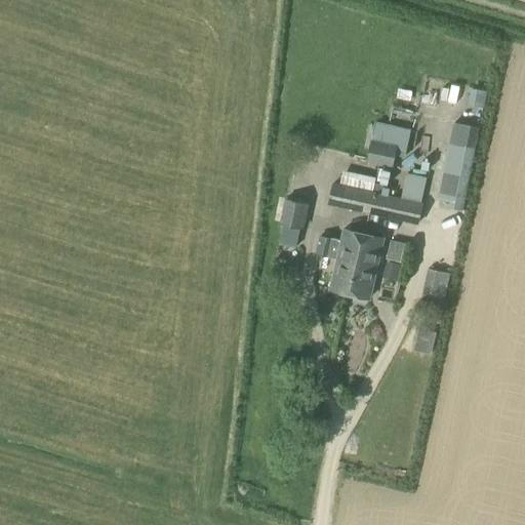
[(484,108),(487,92),(471,88),(468,105),(484,108)]
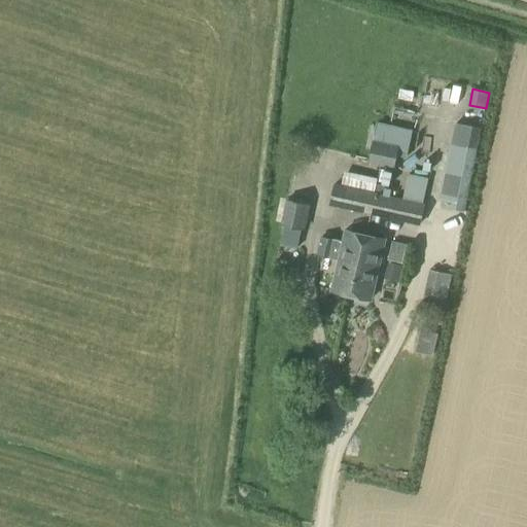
[(398,109),(396,118),(416,124),(418,114),(398,109)]
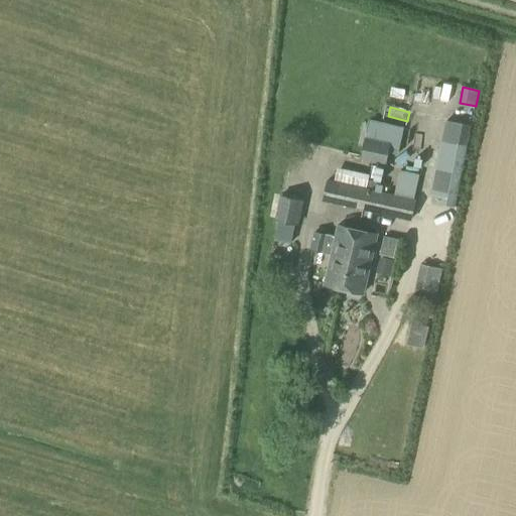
[(398,155),(404,127),(369,120),(361,160),(386,165),(388,153),(398,155)]
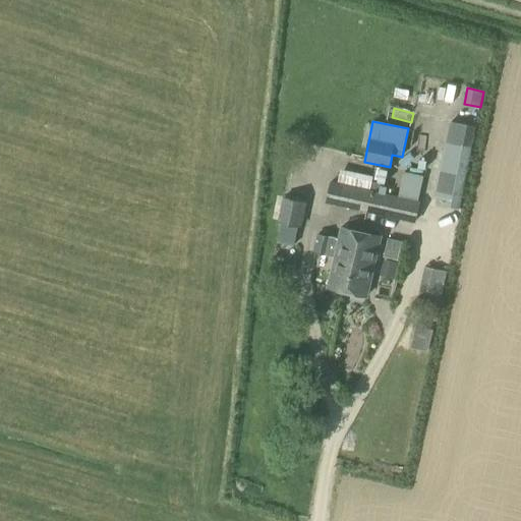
[(475,128),(447,123),(433,197),(442,198),(441,206),(460,209),(475,128)]
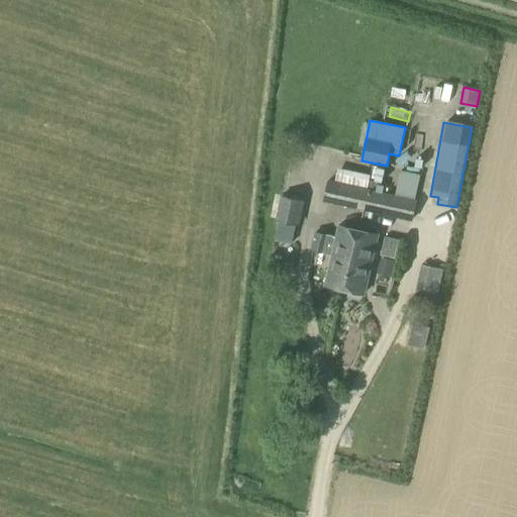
[(368,189),(363,210),(412,221),(417,200),(415,200),(420,175),(401,171),(395,195),(383,192),(384,186),(378,185),(376,191),(368,189)]
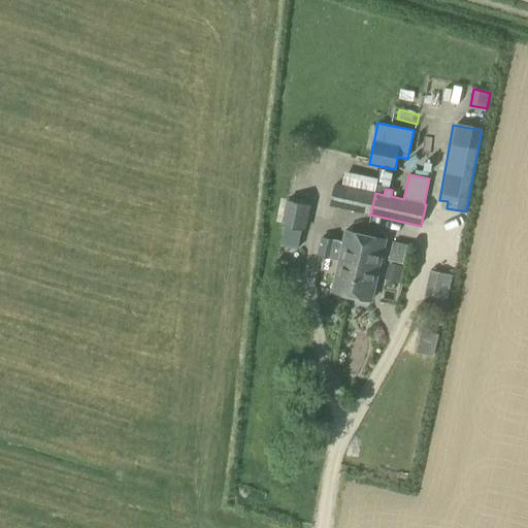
[(370,215),(375,193),(335,184),(330,206),(370,215)]
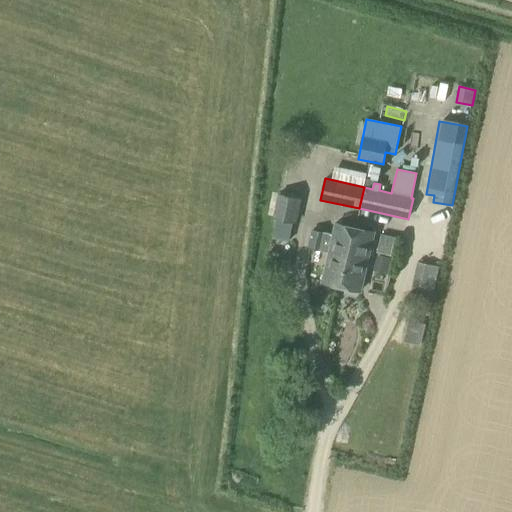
[(297,223),(301,198),(278,193),(273,218),(276,219),(273,237),(289,240),(292,222),(297,223)]
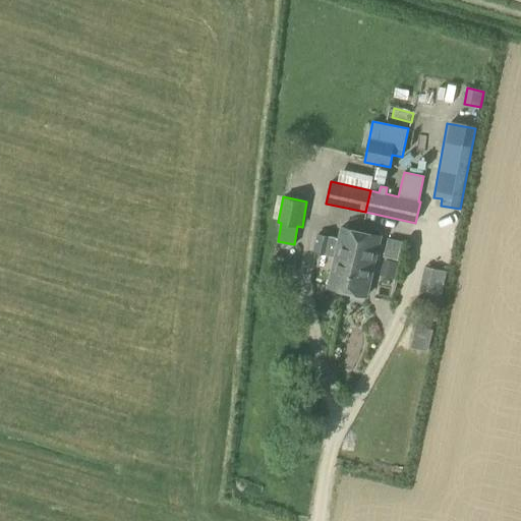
[(347,291),(360,232),(341,228),(339,238),(315,233),(312,252),(335,256),(328,287),(347,291)]
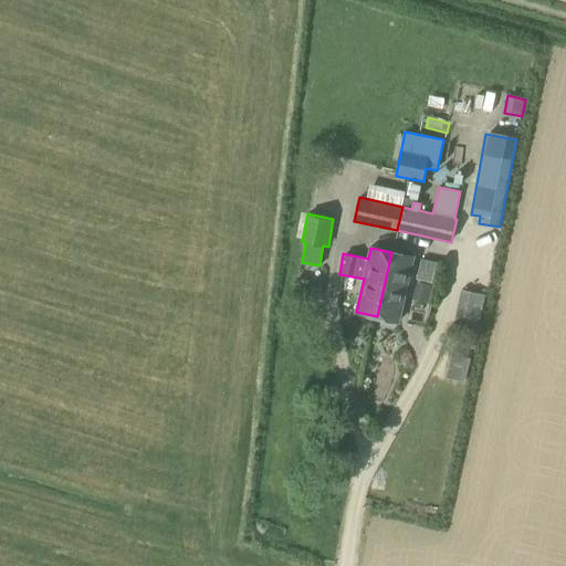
[(391,252),(377,316),(397,322),(412,258),(391,252)]
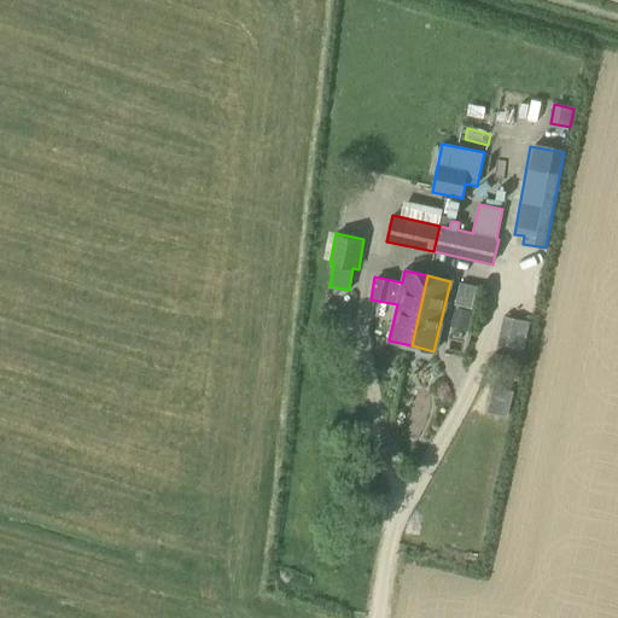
[(472,309),(477,286),(460,283),(455,305),(472,309)]
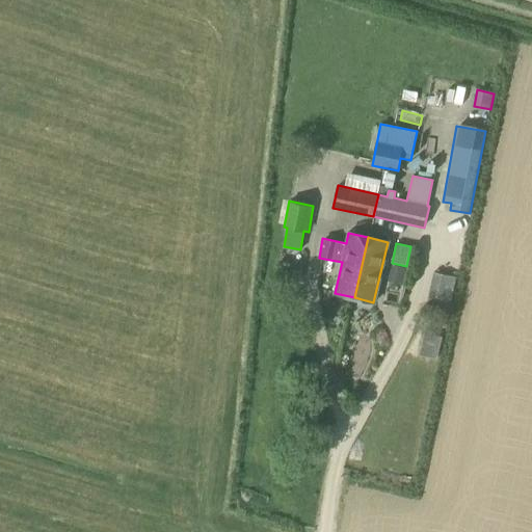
[(449,317),(456,278),(432,273),(424,313),(449,317)]
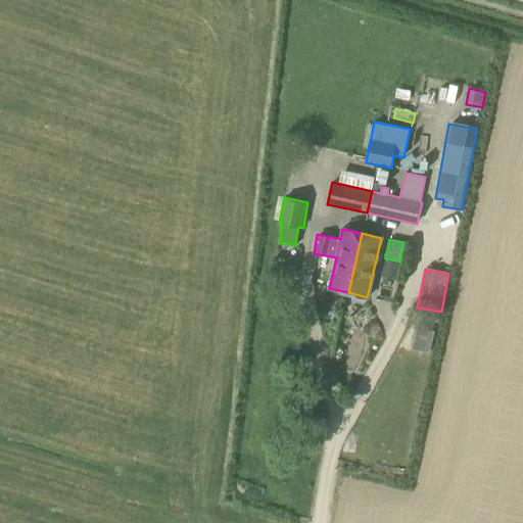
[(434,331),(417,327),(412,349),(429,353),(434,331)]
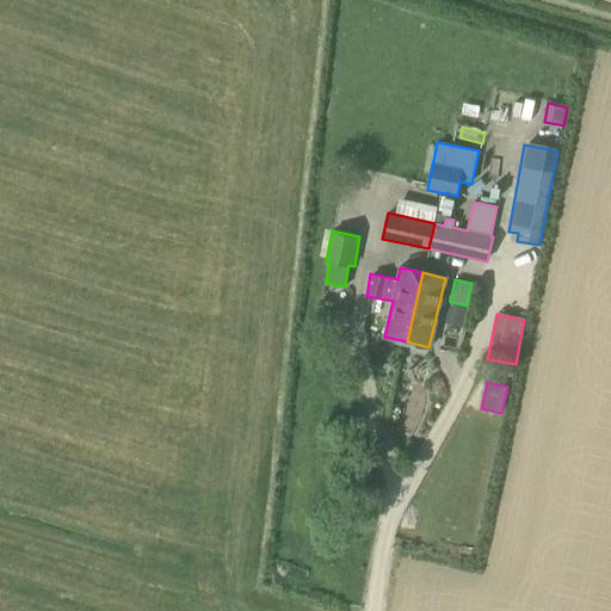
All buildings are outlined.
